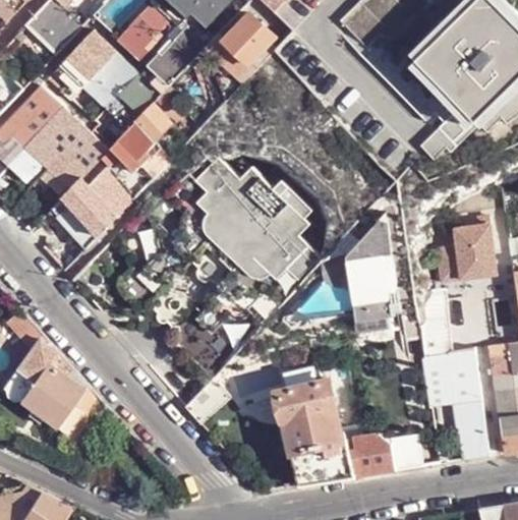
[(0,18),(5,24),(14,12),(0,0),(0,18)]
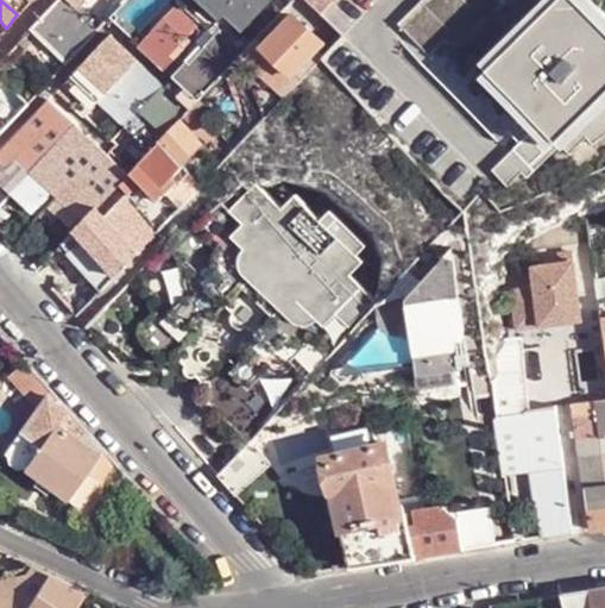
[(0,0),(17,14),(31,0),(0,0)]
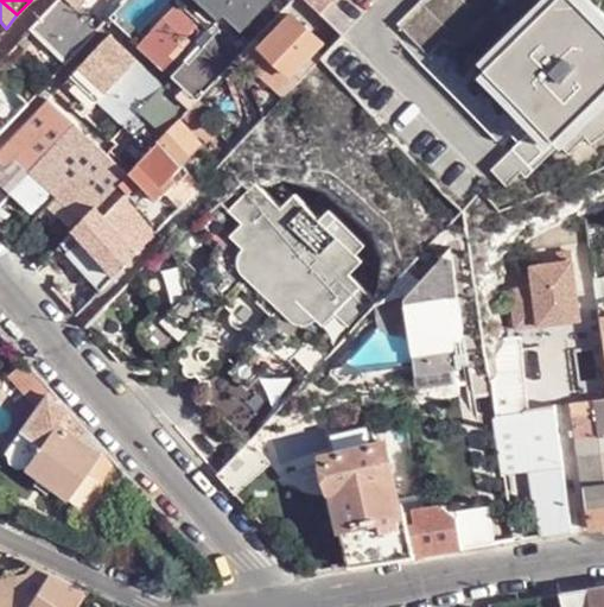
[(55,0),(30,29),(65,63),(97,31),(74,7),(65,0),(55,0)]
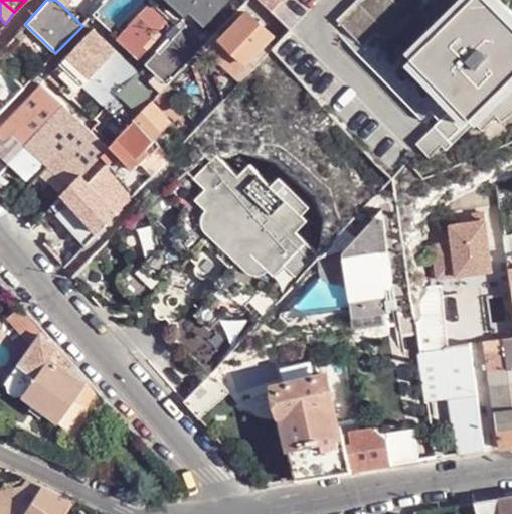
[(187,0),(194,6),(218,29),(247,0),(187,0)]
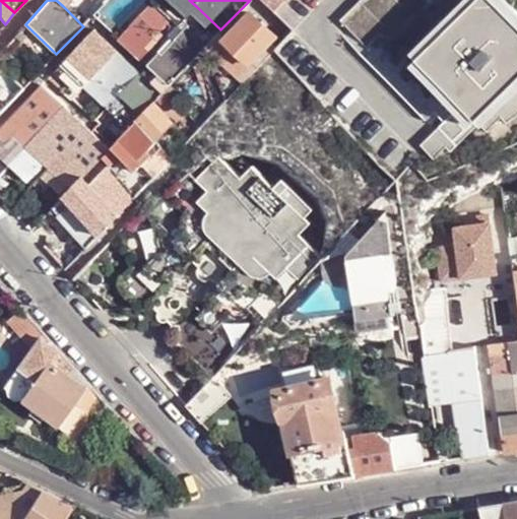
[(263,0),(275,11),(284,0),(263,0)]
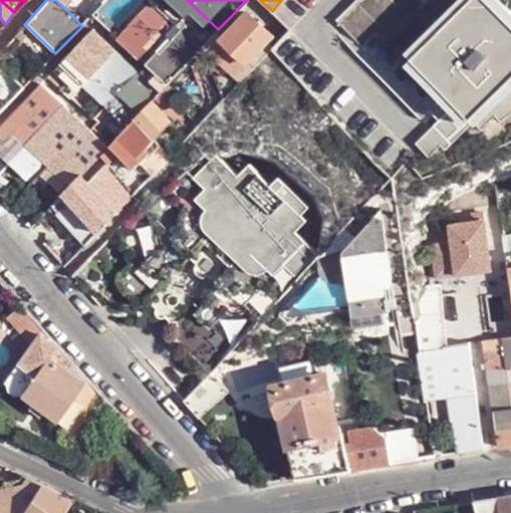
[(361,0),(338,23),(360,45),(406,0),(361,0)]
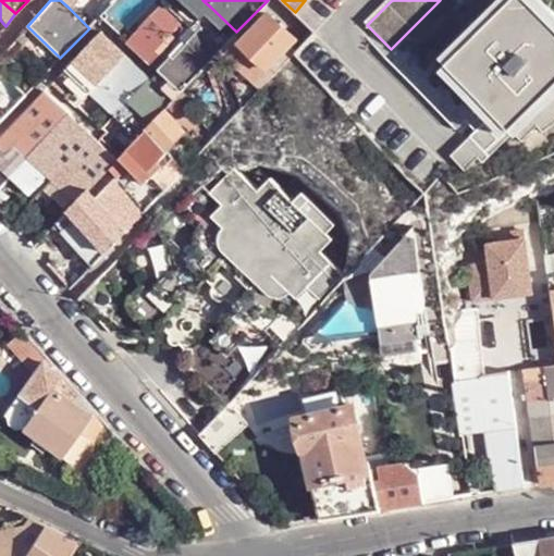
[(514,136),(553,98),(553,16),(537,0),(497,0),(439,60),(445,65),(438,73),(477,111),(491,125),(502,137),(508,131),(514,136)]
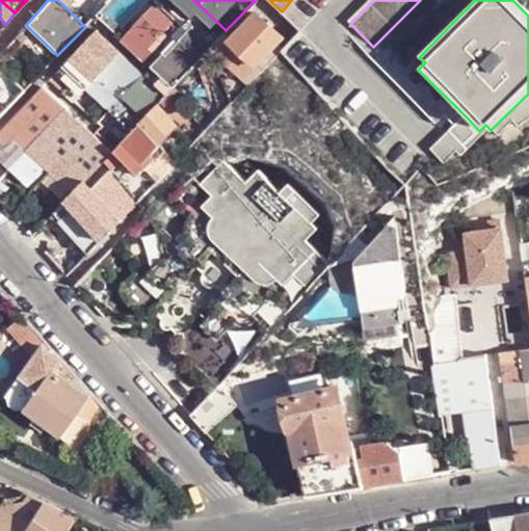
[(138,57),(140,58),(165,36),(161,32),(169,24),(152,7),(121,41),(138,57)]
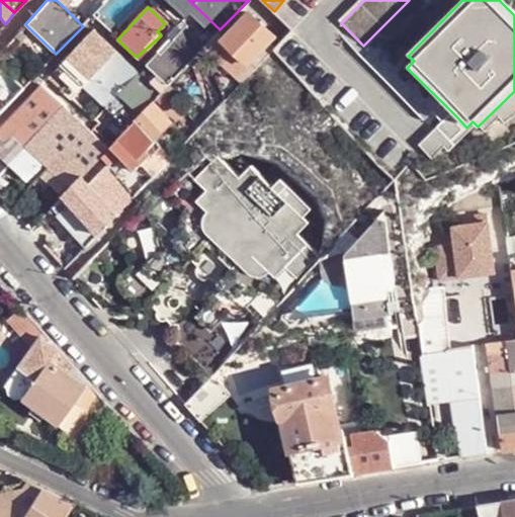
[(222,40),(248,63),(268,41),(275,49),(286,35),(279,29),(274,36),(247,13),(222,40)]
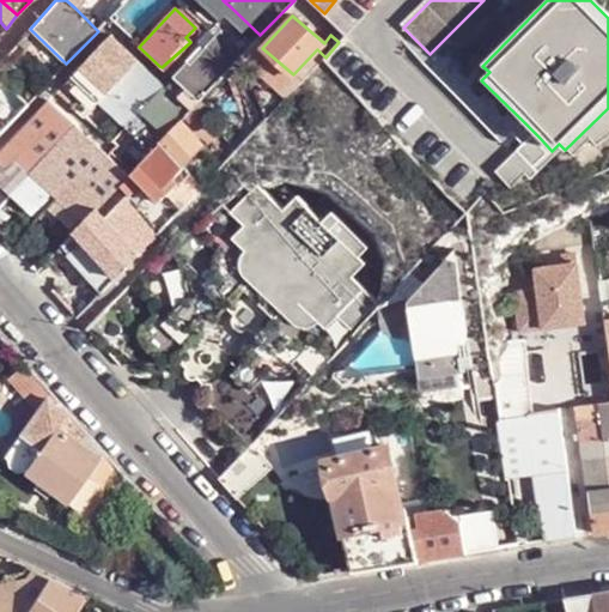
[(226,71),(238,58),(220,31),(203,48),(187,66),(184,64),(171,78),(182,88),(196,102),(226,71)]
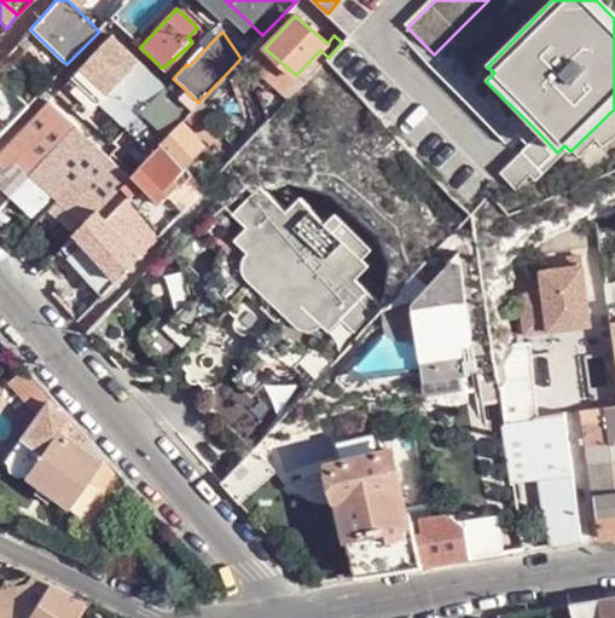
[(98,104),(138,63),(111,36),(73,76),(98,104)]
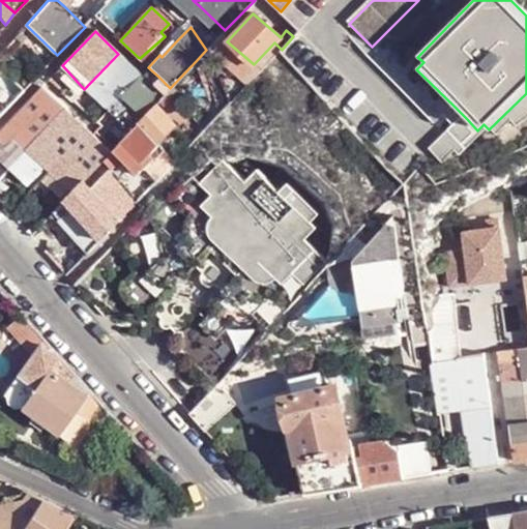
[(19,33),(10,39),(19,47),(25,39),(19,33)]
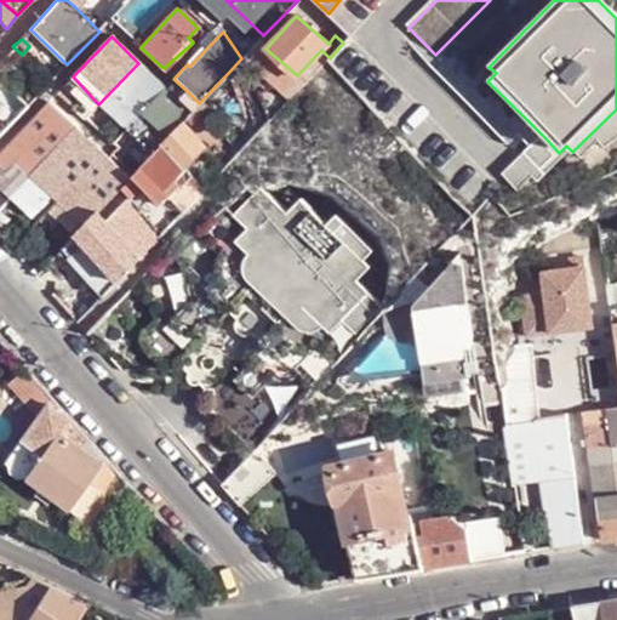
[(241,58),(287,101),(304,84),(297,75),(266,49),(258,43),(241,58)]
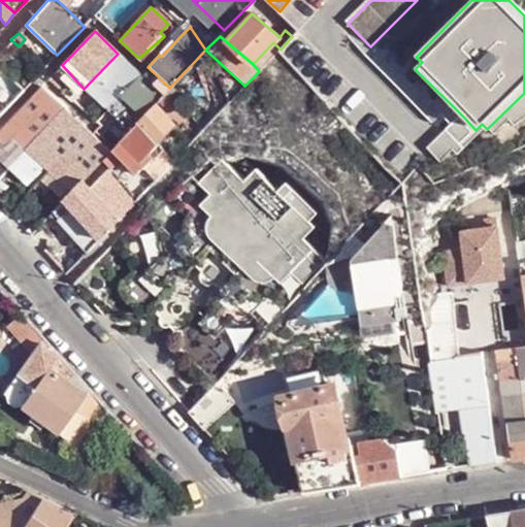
[(452,105),(415,69),(384,38),(364,57),(431,124),(452,105)]
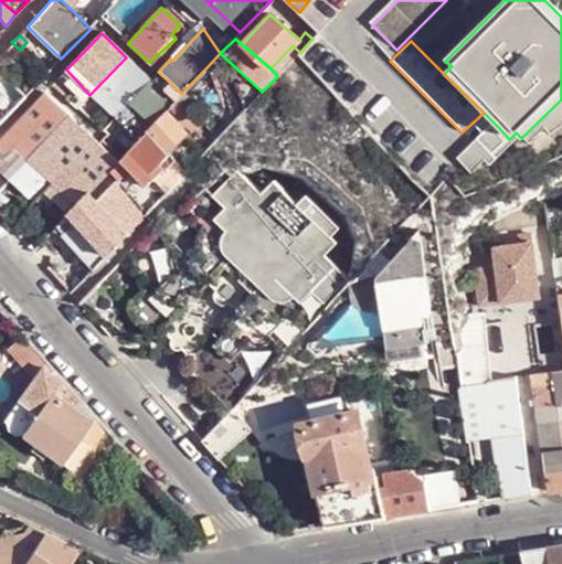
[(89,95),(113,118),(149,82),(126,57),(89,95)]
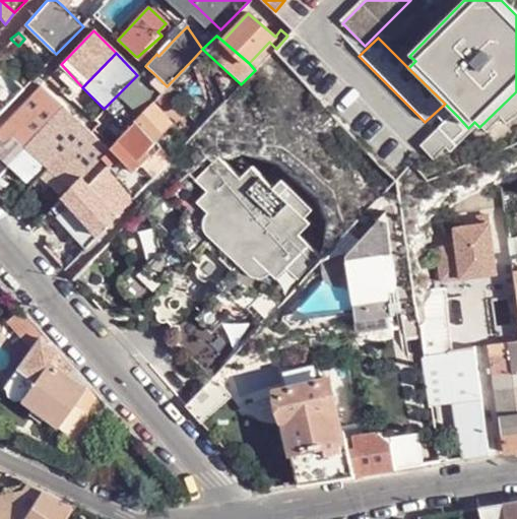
[(160,92),(167,86),(154,74),(148,80),(160,92)]
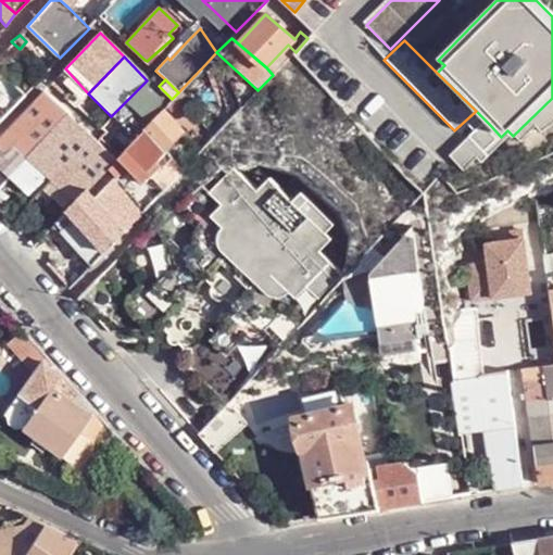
[(140,131),(160,111),(170,102),(147,80),(111,116),(134,139),(140,131)]
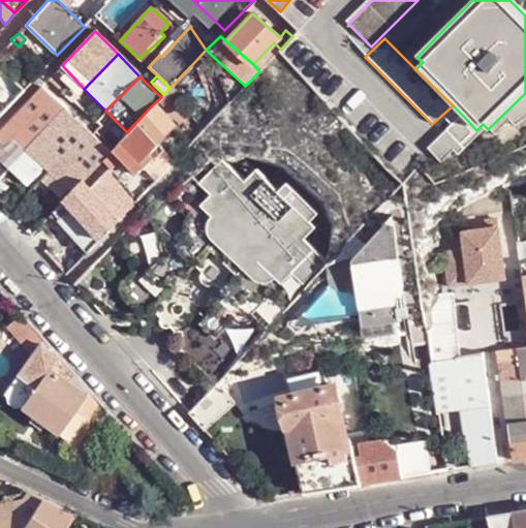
[(41,133),(63,110),(41,87),(19,111),(41,133)]
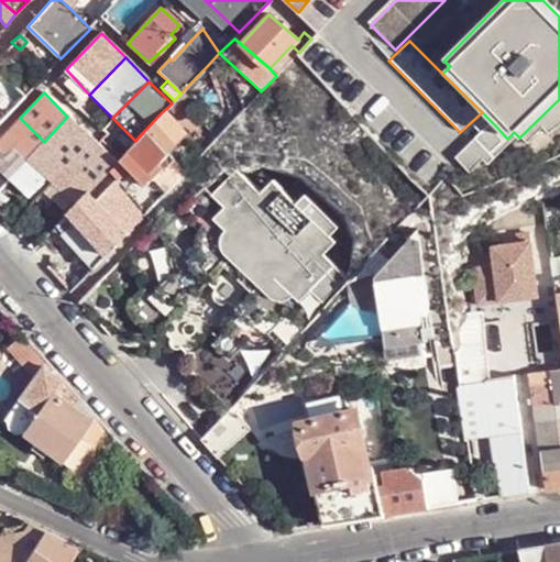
[(559,134),(559,99),(519,138),(514,132),(507,139),(496,127),(460,164),(475,179),(487,166),(492,171),(523,141),(531,151),(548,134),(553,141),(559,134)]
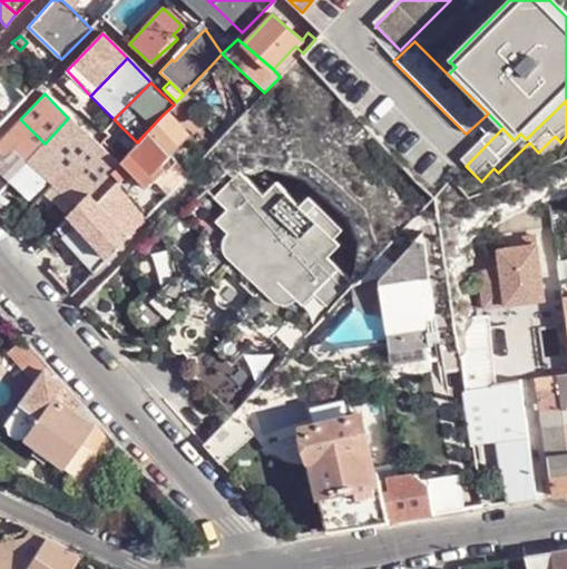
[(144,135),(167,157),(186,136),(164,114),(144,135)]
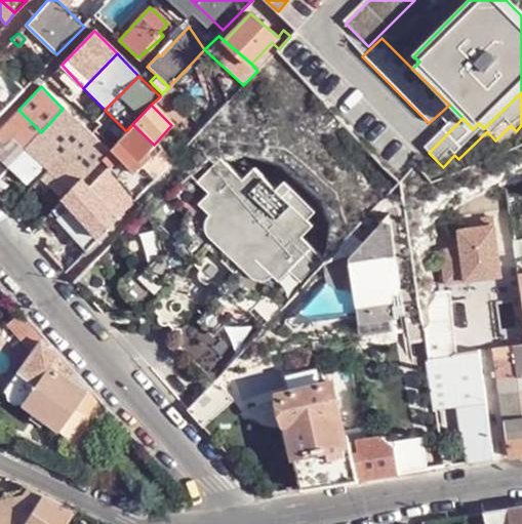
[(47,170),(85,131),(63,109),(41,132),(29,146),(26,148),(44,167),(47,170)]
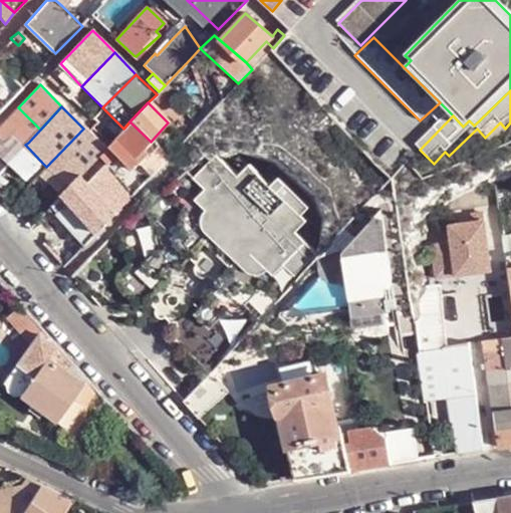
[(4,120),(28,143),(40,130),(18,107),(4,120)]
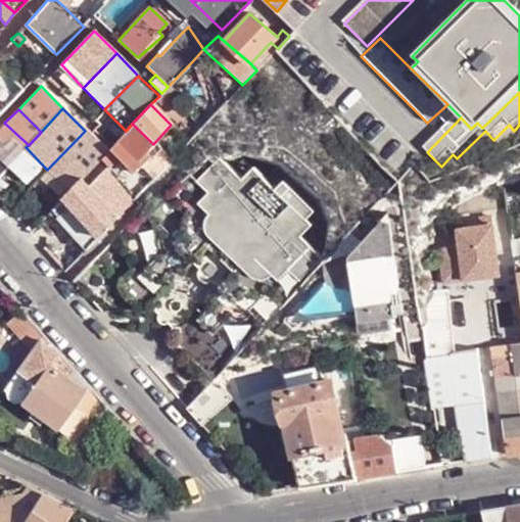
[(24,150),(26,147),(29,145),(4,123),(0,128),(0,140),(6,146),(12,140),(24,150)]
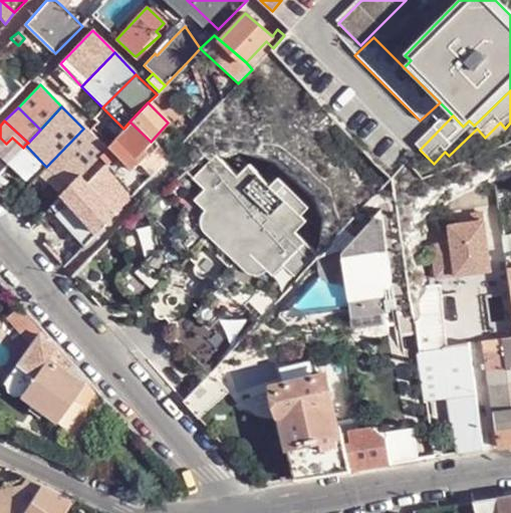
[(135,158),(151,142),(130,121),(123,129),(106,146),(104,148),(95,158),(102,166),(113,155),(131,170),(138,163),(139,162),(135,158)]
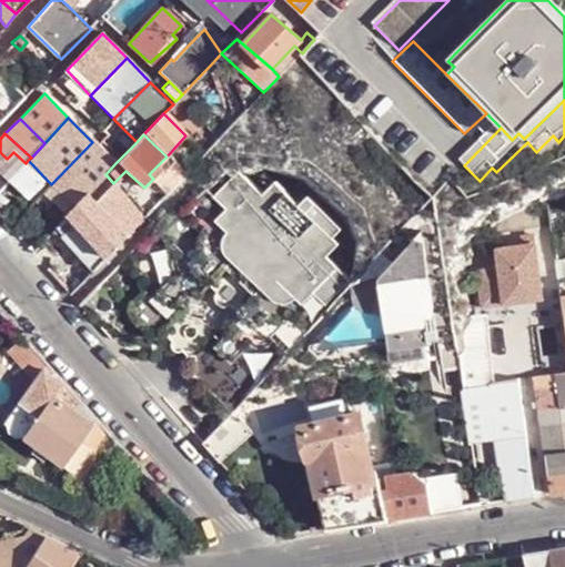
[(43,194),(67,215),(72,209),(84,196),(106,174),(115,163),(96,144),(92,142),(51,184),(43,194)]
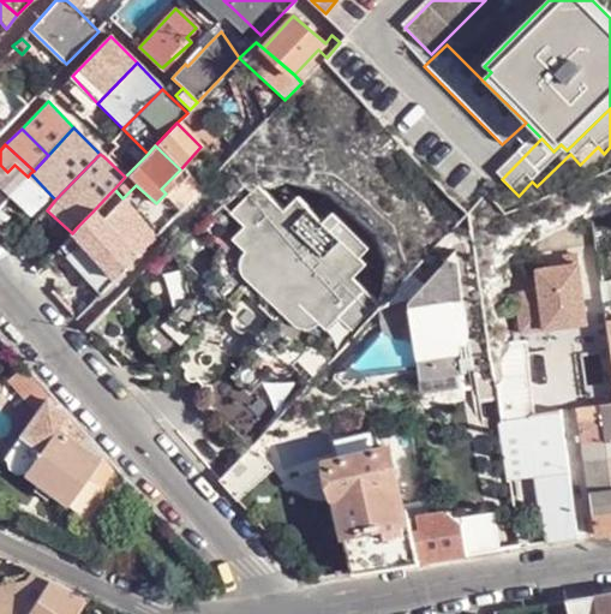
[(0,198),(4,202),(18,186),(28,177),(15,165),(7,172),(5,173),(0,179),(0,198)]
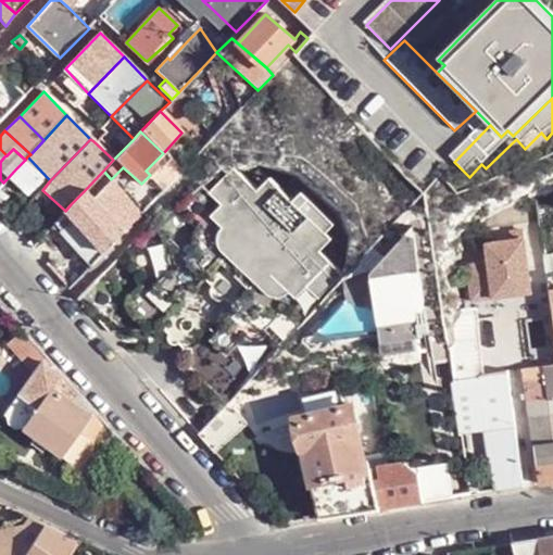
[(162,189),(181,169),(163,153),(146,171),(150,175),(149,176),(162,189)]
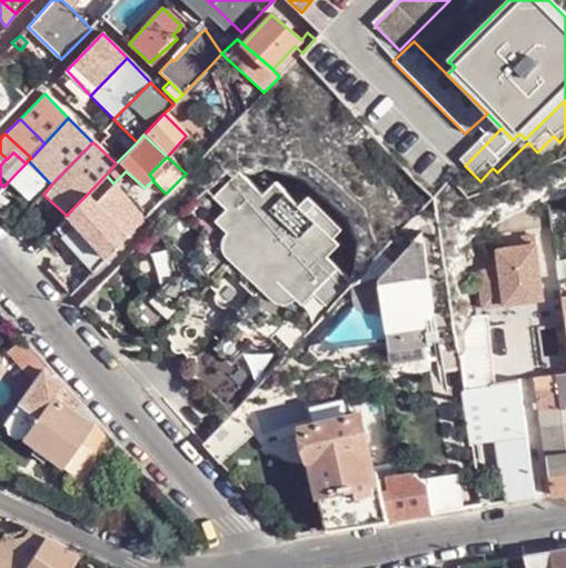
[(48,181),(28,160),(26,163),(17,172),(3,187),(21,205),(48,181)]
